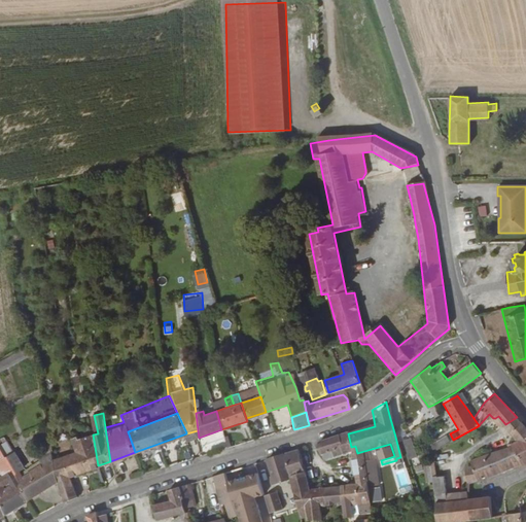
[(389,415),(395,437),(404,435),(398,413),(389,415)]
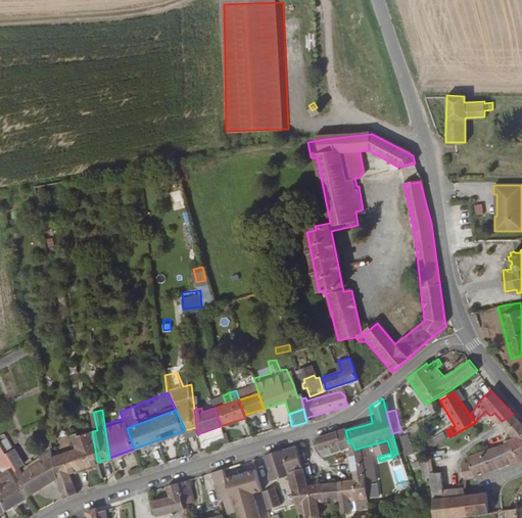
[(514,415),(513,414),(502,421),(503,423),(514,415)]
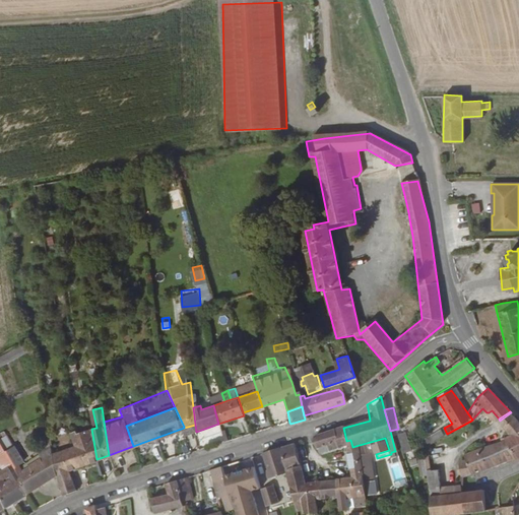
[(500,421),(510,432),(518,429),(518,421),(511,412),(500,421)]
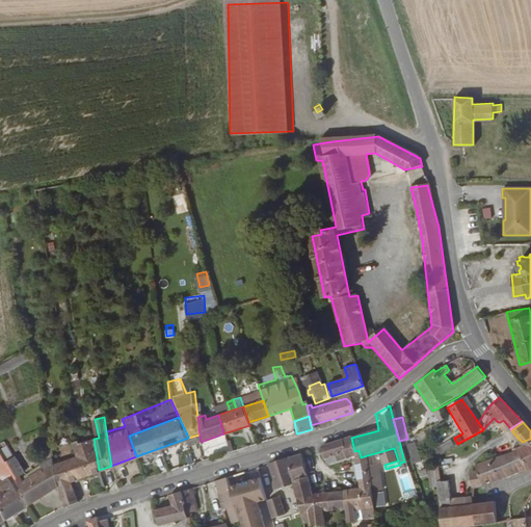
[(59,484),(63,504),(77,501),(76,498),(73,479),(99,470),(94,439),(94,437),(80,443),(79,440),(75,441),(78,454),(55,462),(59,484)]
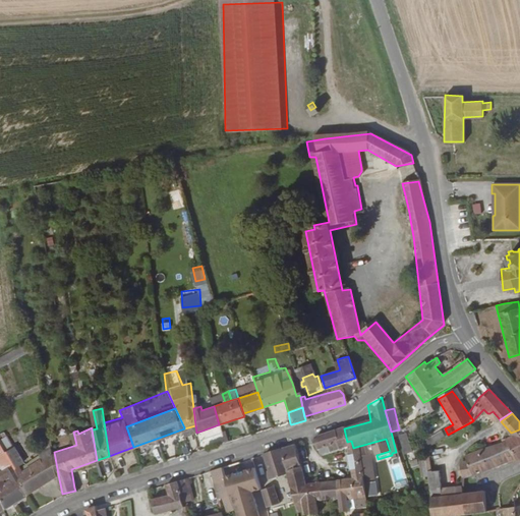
[(404,447),(412,445),(407,427),(399,431),(404,447)]
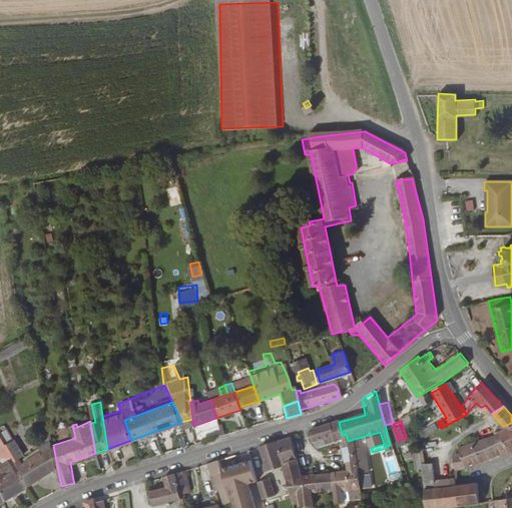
[(329,425),(333,441),(341,439),(342,442),(348,441),(346,434),(342,435),(339,422),(338,422),(329,425)]
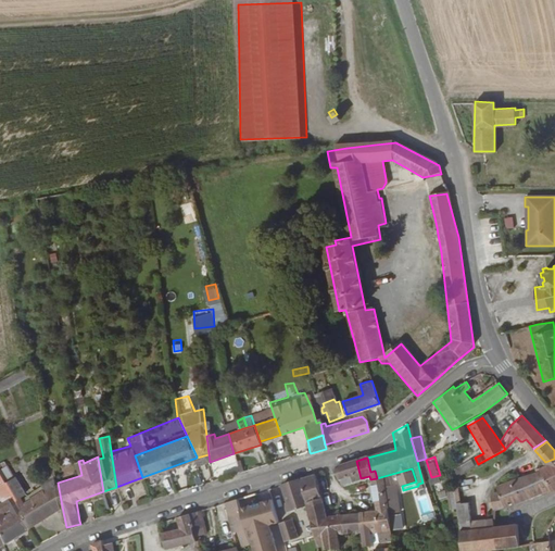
[(500,484),(507,502),(550,488),(554,486),(554,459),(545,462),(542,464),(543,466),(500,484)]
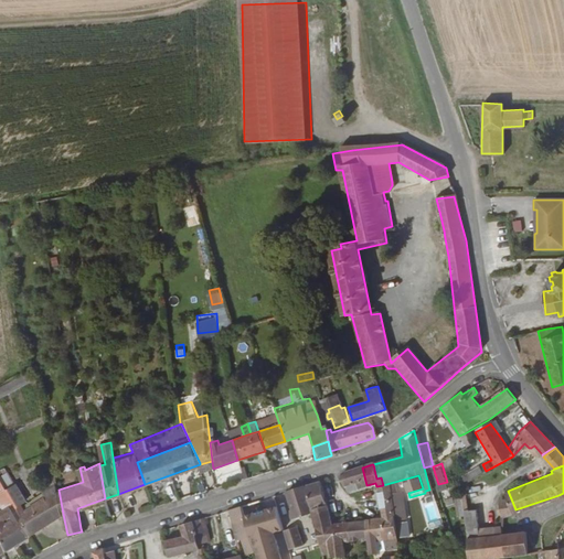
[(341,473),(341,474),(344,486),(357,484),(359,486),(366,485),(362,468),(341,473)]
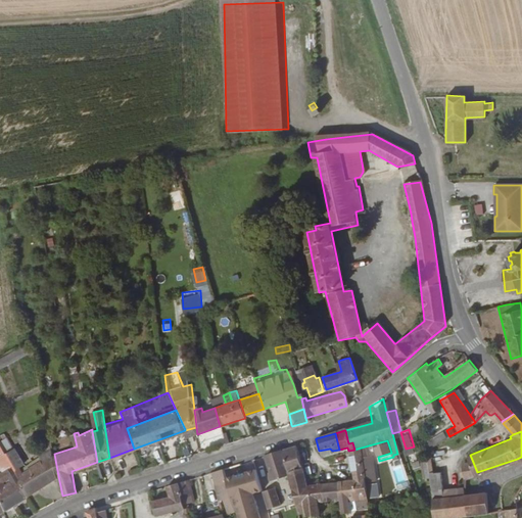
[(3,455),(29,493),(58,476),(54,454),(52,442),(39,449),(42,457),(19,470),(17,466),(27,459),(25,455),(22,455),(19,456),(17,456),(16,456),(15,455),(11,450),(3,455)]
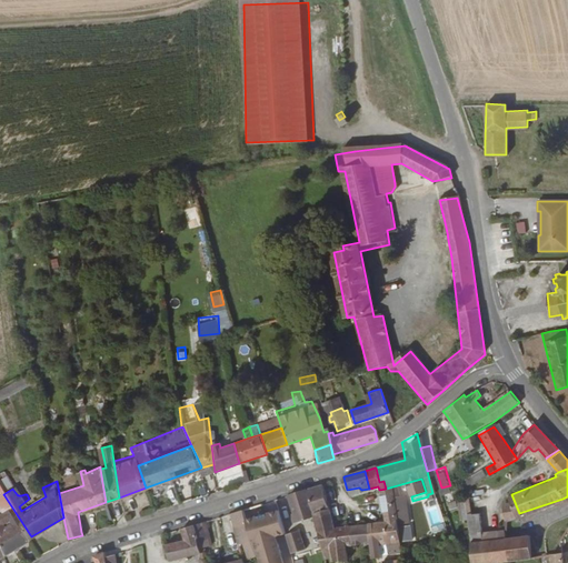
[(311,509),(314,514),(327,511),(321,484),(307,489),(311,509)]
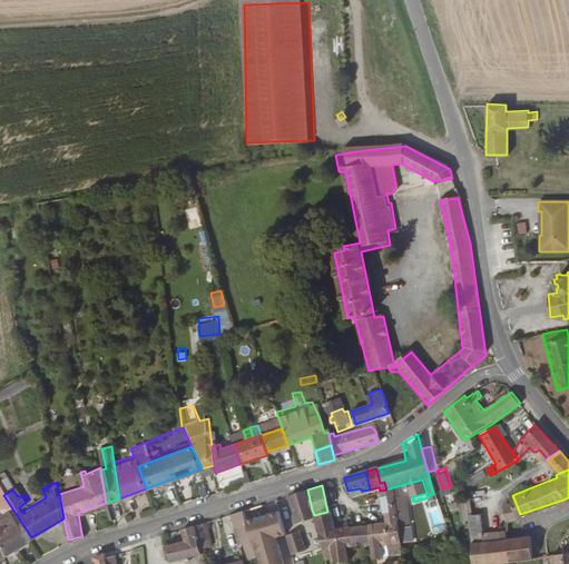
[(0,547),(3,554),(31,537),(3,495),(1,491),(0,488),(0,507),(6,516),(0,520),(0,547)]
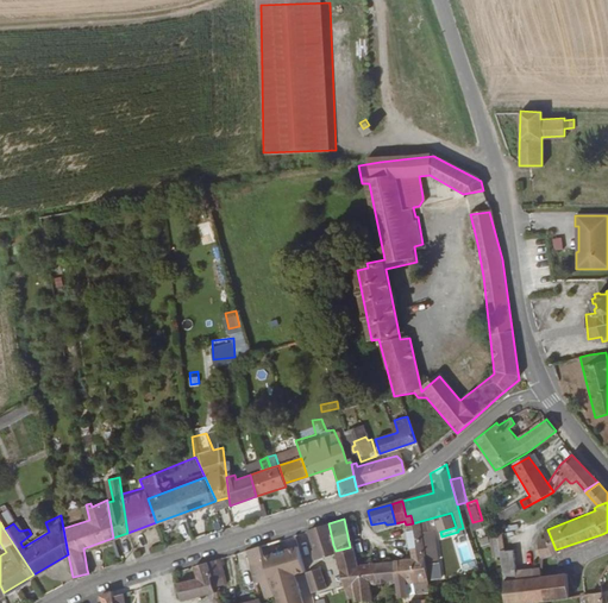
[(406,525),(411,559),(421,564),(417,522),(413,523),(406,525)]
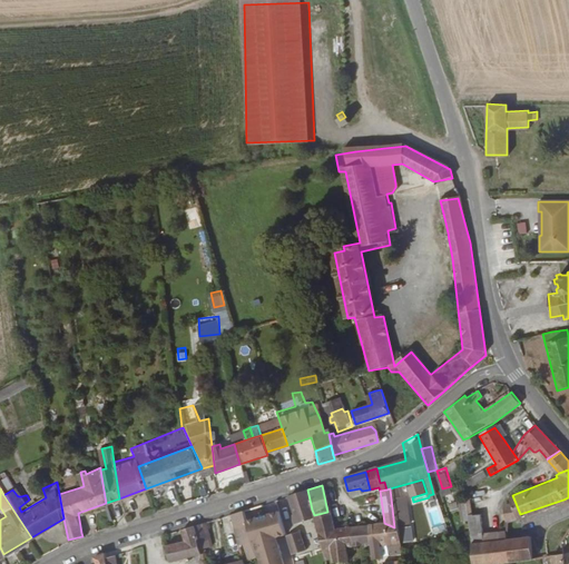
[(287,495),(292,514),(297,513),(312,510),(307,490),(287,495)]
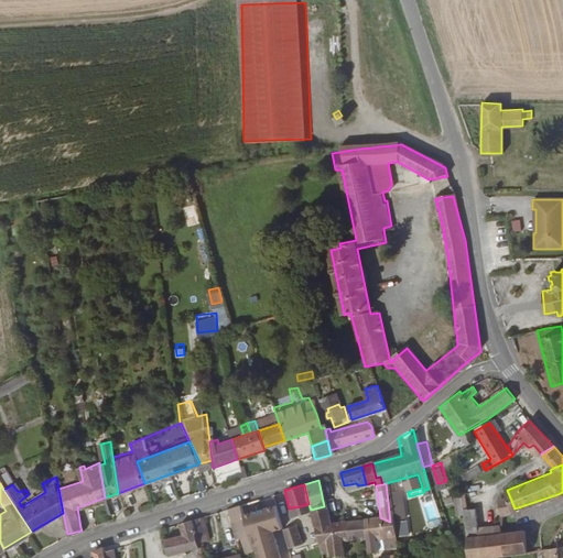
[(240,504),(244,521),(251,520),(247,502),(240,504)]
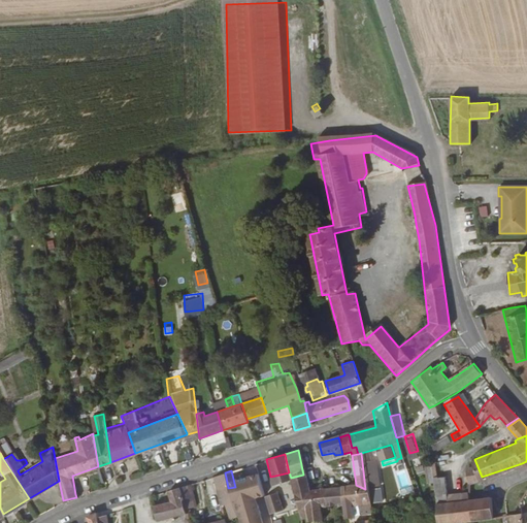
[(212,477),(220,503),(231,500),(228,488),(225,472),(212,477)]
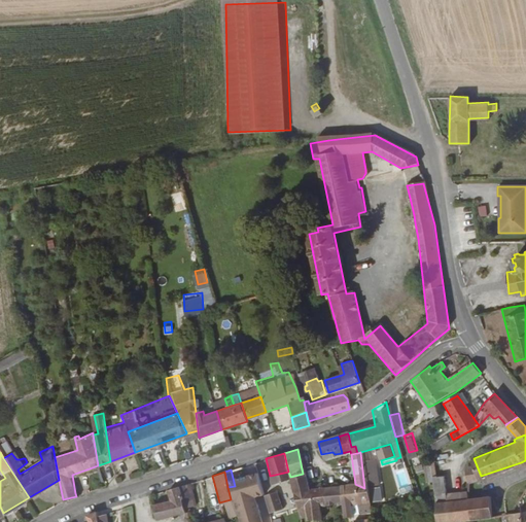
[(288,472),(275,475),(277,483),(290,480),(290,477),(288,472)]
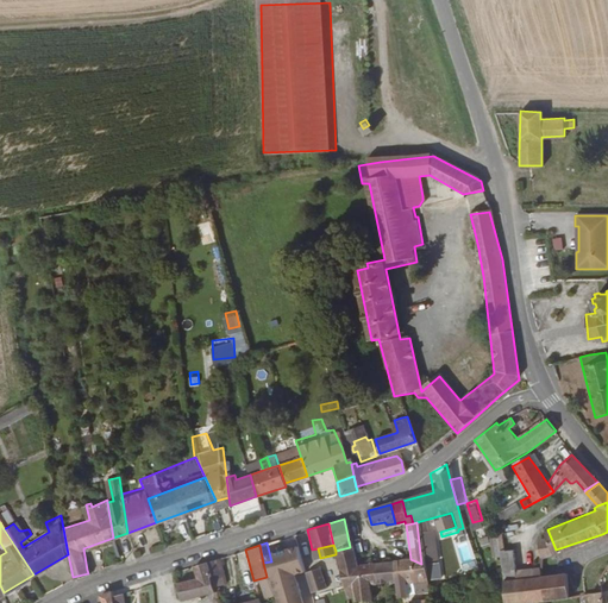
[(336,554),(339,570),(356,565),(350,547),(336,551),(336,554)]
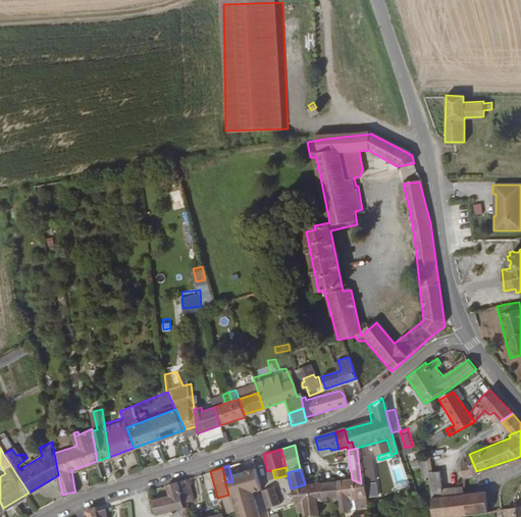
[(429,496),(430,516),(437,516),(443,516),(466,513),(465,499),(465,493),(465,481),(454,482),(456,494),(445,496),(440,470),(427,472),(429,496)]
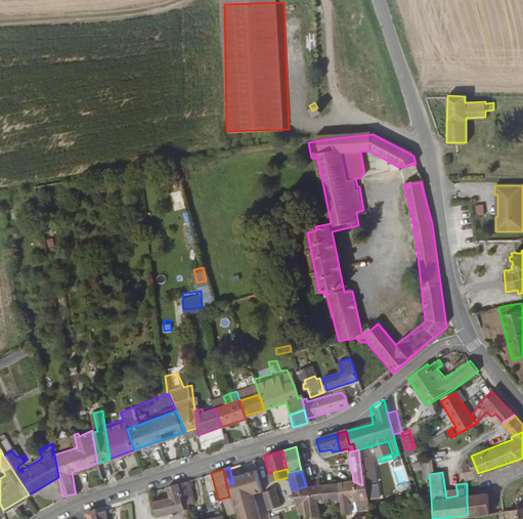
[(178,483),(184,507),(187,506),(187,503),(192,502),(187,480),(178,483)]
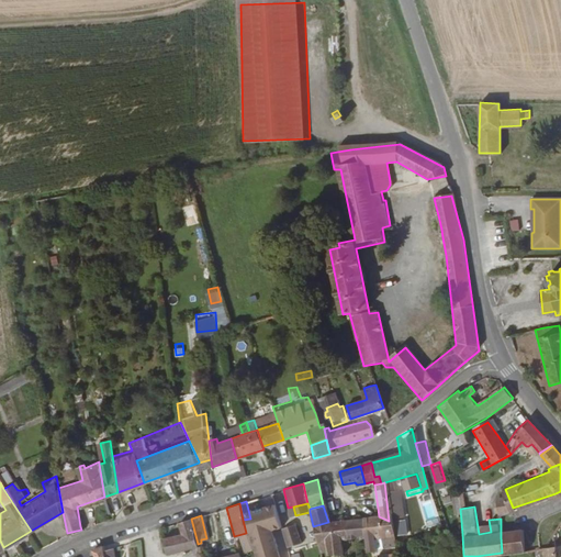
[(373,537),(374,548),(392,547),(392,539),(391,534),(381,535),(379,516),(366,517),(367,537),(373,537)]
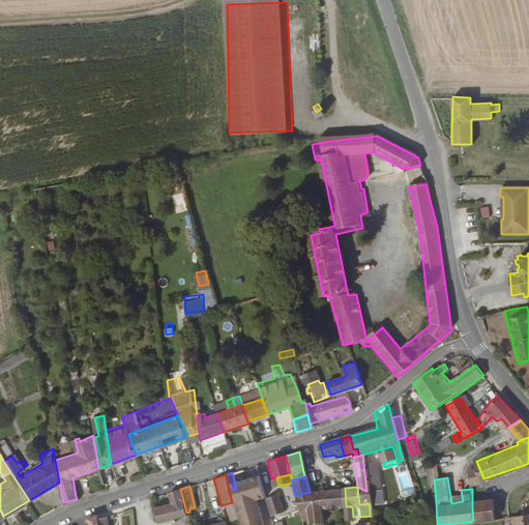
[(357,487),(359,504),(369,503),(366,491),(357,487)]
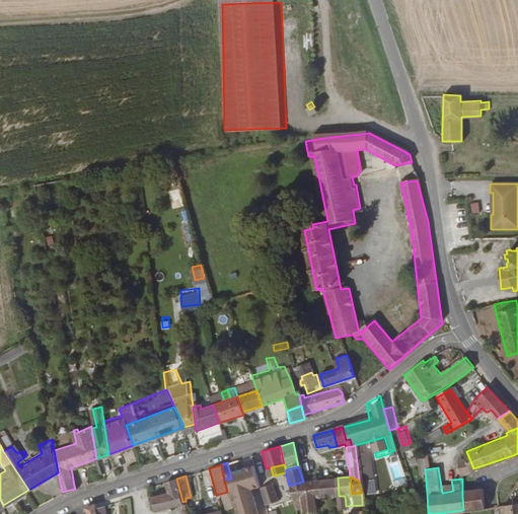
[(313,481),(314,498),(323,498),(336,497),(335,478),(313,481)]
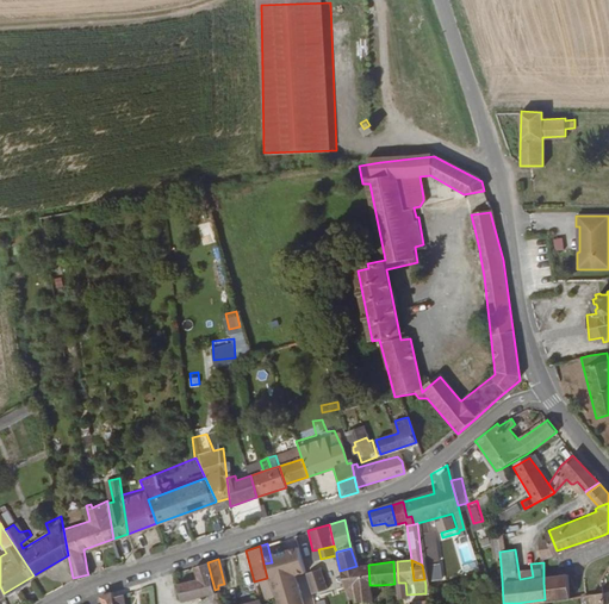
[(176,581),(181,599),(215,593),(215,590),(207,562),(192,567),(193,577),(176,581)]
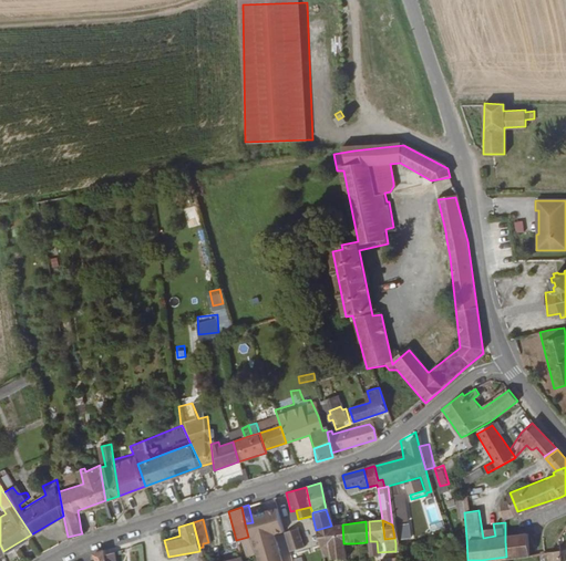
[(285,527),(290,547),(305,542),(299,522),(285,527)]
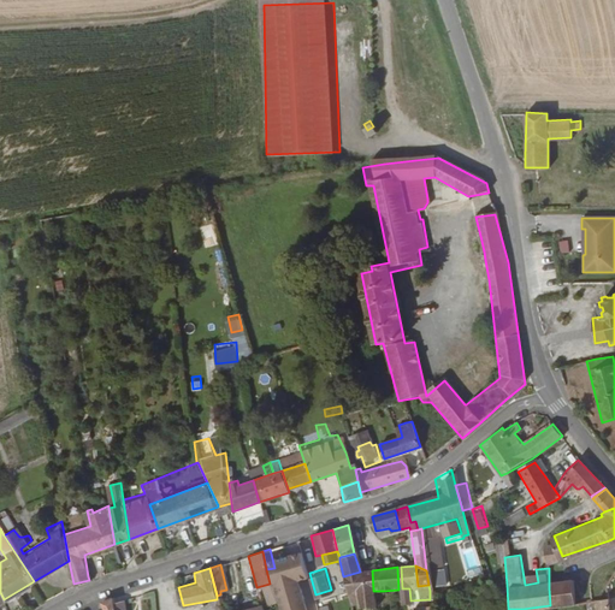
[(343,576),(350,605),(353,605),(354,605),(354,609),(370,608),(368,592),(373,592),(373,591),(372,570),(360,572),(343,576)]
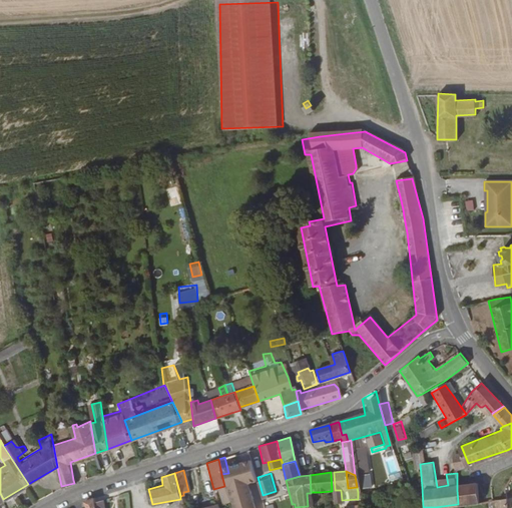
[(457,490),(458,504),(472,502),(489,500),(486,480),(457,484),(457,490)]
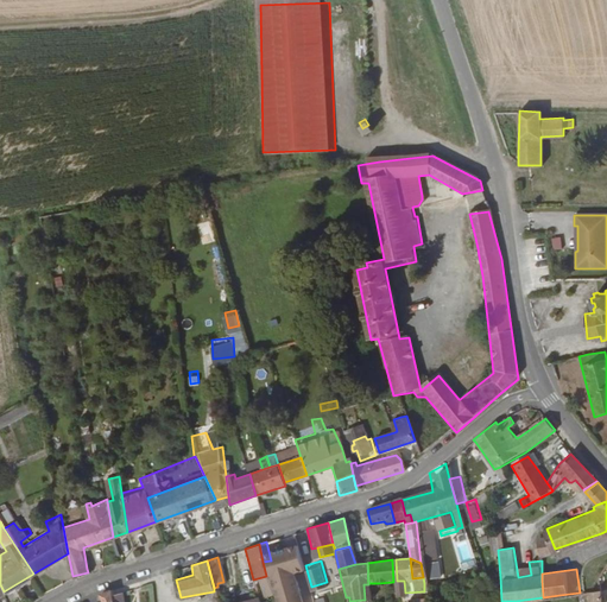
[(588,591),(588,600),(601,599),(600,587),(587,588),(588,591)]
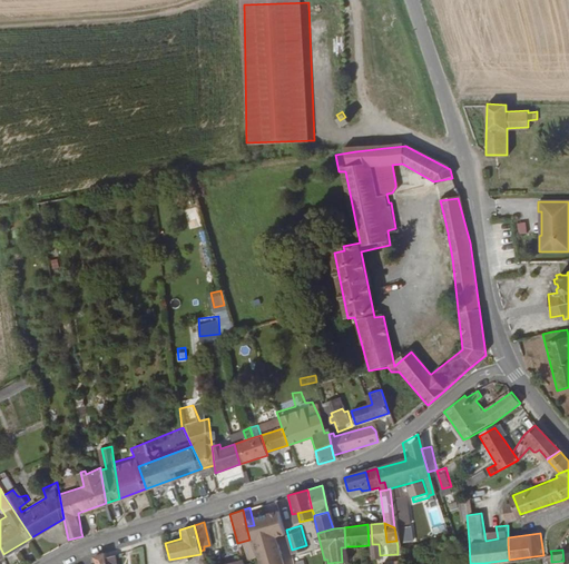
[(96,563),(106,563),(106,555),(106,552),(95,556),(97,563),(96,563)]
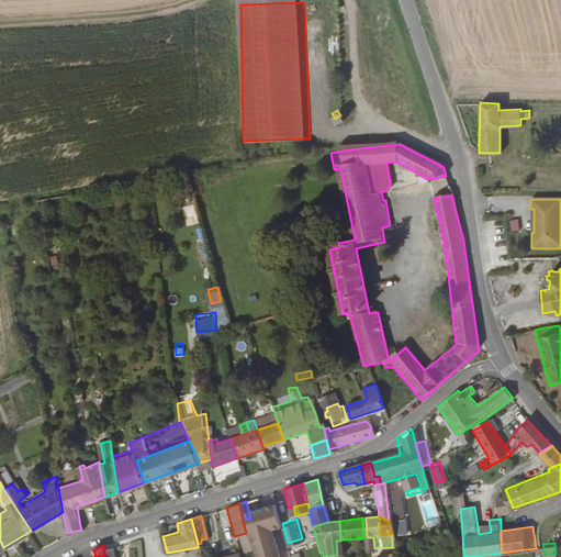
[(104,548),(104,556),(113,556),(113,547),(104,548)]
